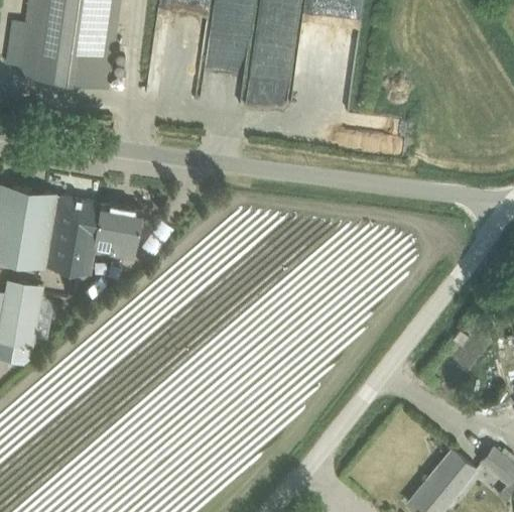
[(105,90),(118,0),(28,0),(25,24),(11,22),(5,66),(19,68),(17,77),(105,90)]
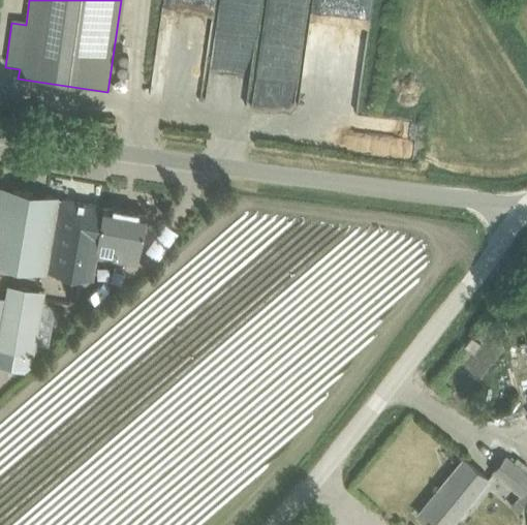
[(203,30),(209,0),(163,0),(161,10),(173,12),(174,7),(191,11),(187,26),(203,30)]
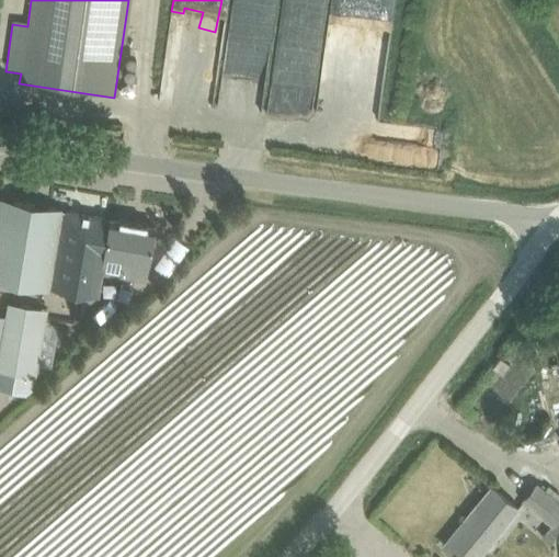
[(319,67),(326,0),(282,0),(277,43),(301,45),(300,65),(319,67)]
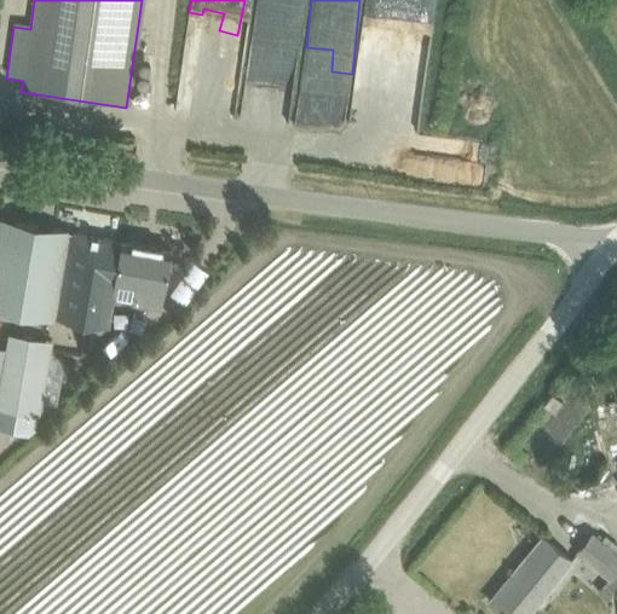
[(0,308),(86,325),(102,242),(0,224),(0,308)]
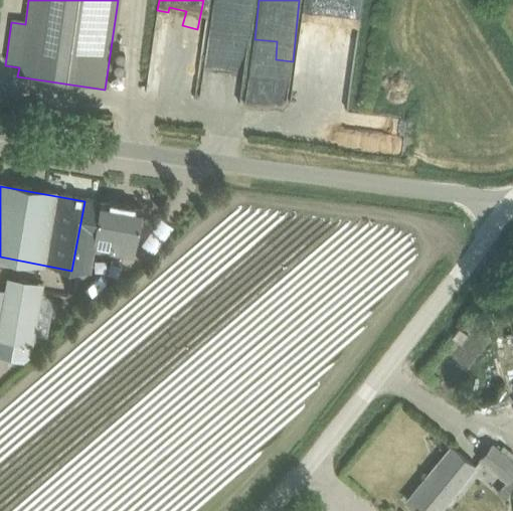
[(93,252),(132,260),(140,211),(84,201),(71,271),(90,274),(93,252)]
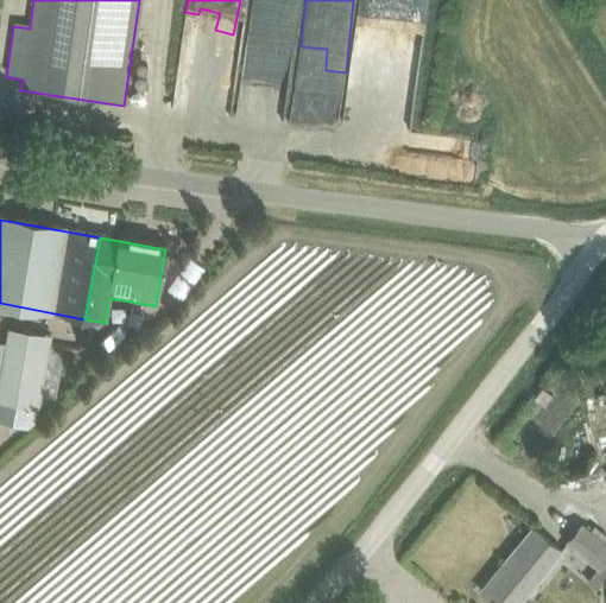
[(0,406),(36,412),(46,354),(0,344),(0,406)]
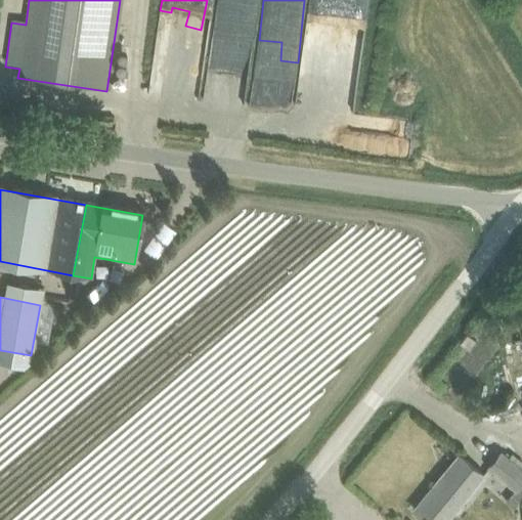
[(475,344),(466,337),(459,346),(468,353),(475,344)]
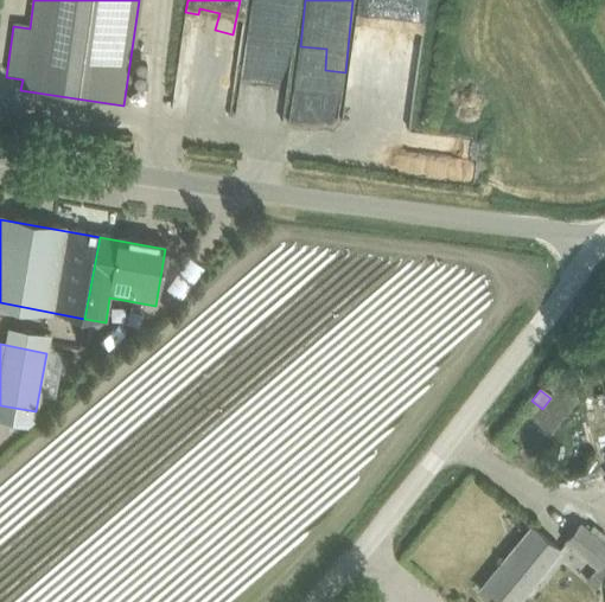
[(604,577),(604,548),(579,527),(565,545),(594,570),(583,584),(593,593),(604,577)]
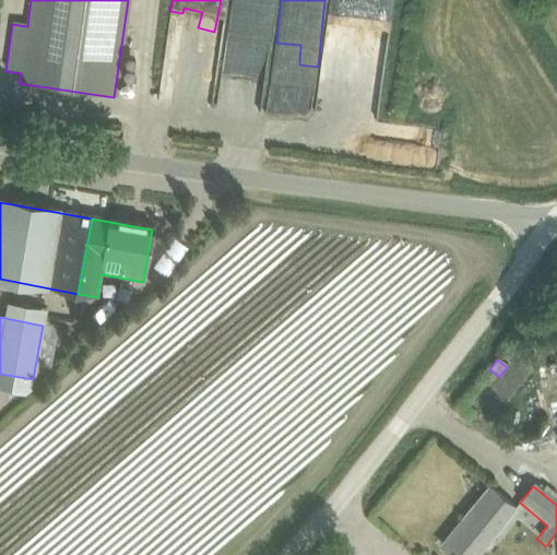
[(477,554),(514,510),(487,488),(440,546),(449,554),(477,554)]
